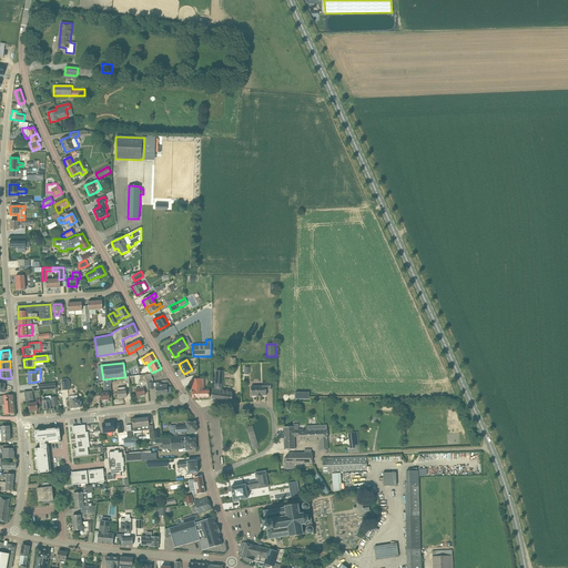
[(224,401),(224,403),(232,404),(232,398),(232,394),(231,393),(231,391),(222,389),(224,371),(223,371),(223,372),(216,371),(215,388),(213,388),(212,393),(212,398),(224,401)]
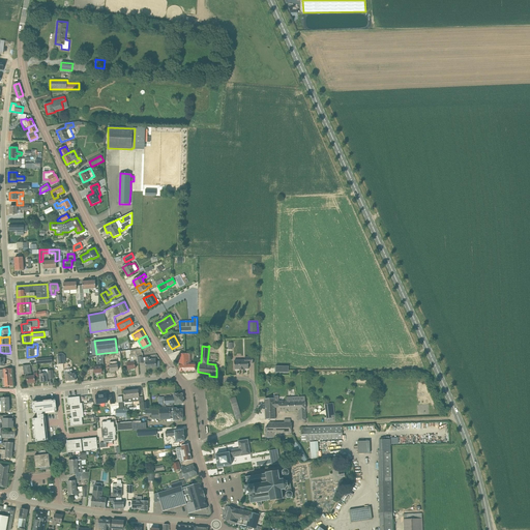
[(93,366),(94,373),(95,373),(95,375),(101,374),(101,373),(102,373),(101,366),(105,366),(104,358),(105,358),(105,353),(96,354),(97,366),(93,366)]
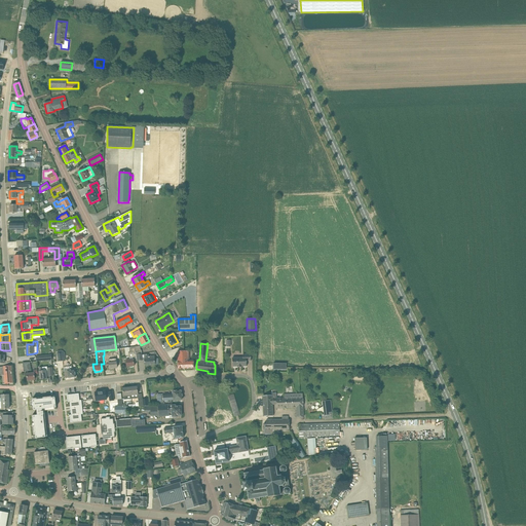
[(189,351),(178,351),(178,369),(194,369),(193,361),(190,361),(189,351)]
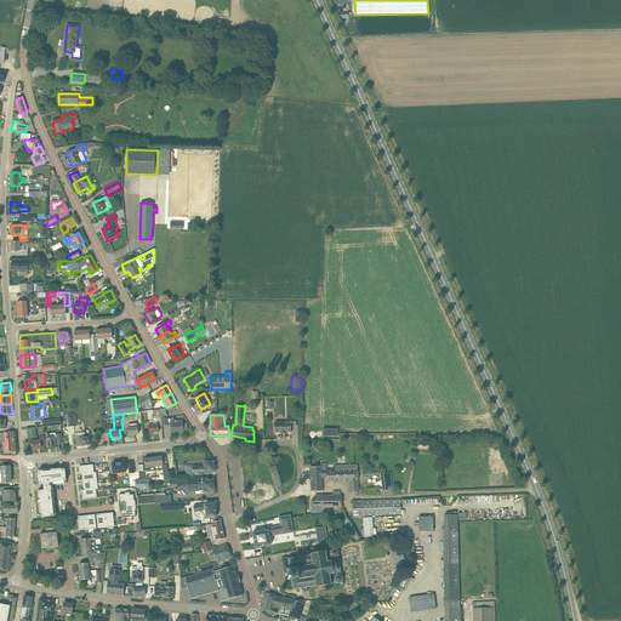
[(151,421),(149,421),(149,425),(149,433),(159,432),(158,423),(157,417),(151,419),(151,421)]
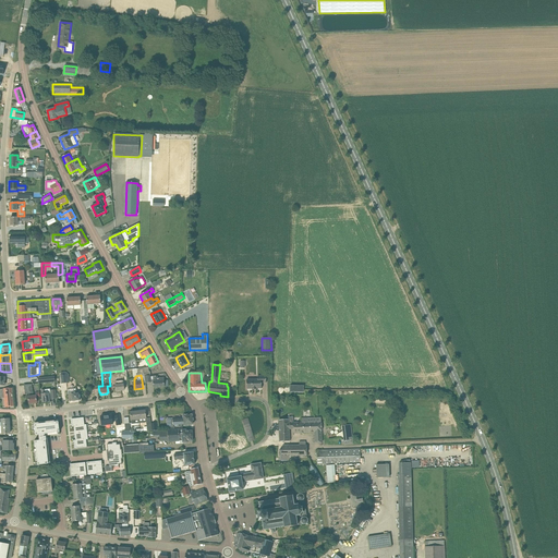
[(154,376),(154,381),(154,387),(165,387),(164,377),(157,378),(157,376),(154,376)]
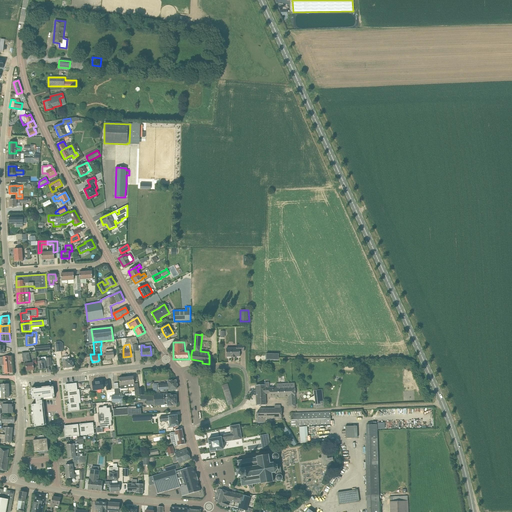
[(236,345),(237,348),(226,348),(226,352),(227,357),(231,357),(235,357),(240,356),(240,351),(244,351),(244,345),(236,345)]
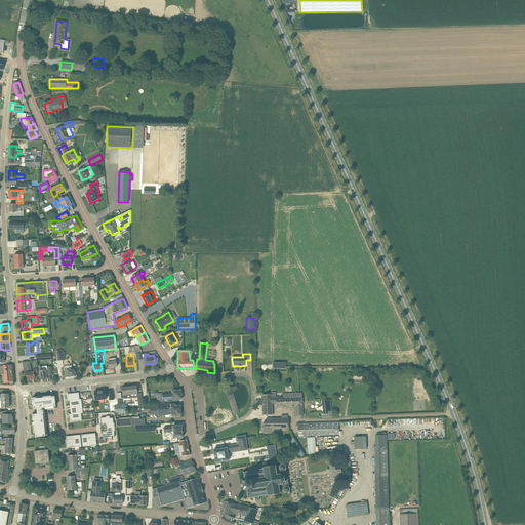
[(109,359),(110,368),(117,367),(116,358),(109,359)]
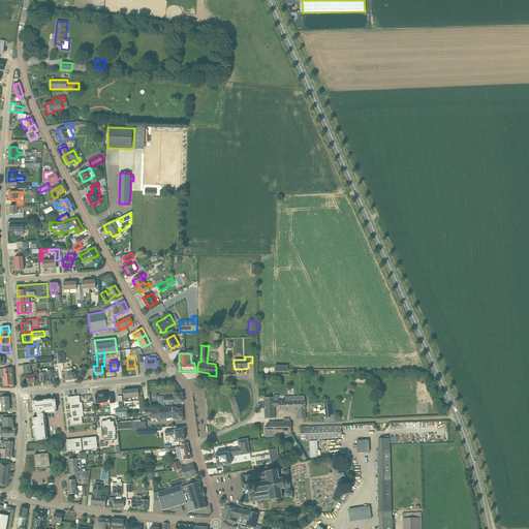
[(3,369),(0,369),(0,375),(0,377),(4,377),(5,385),(12,384),(11,368),(3,369)]
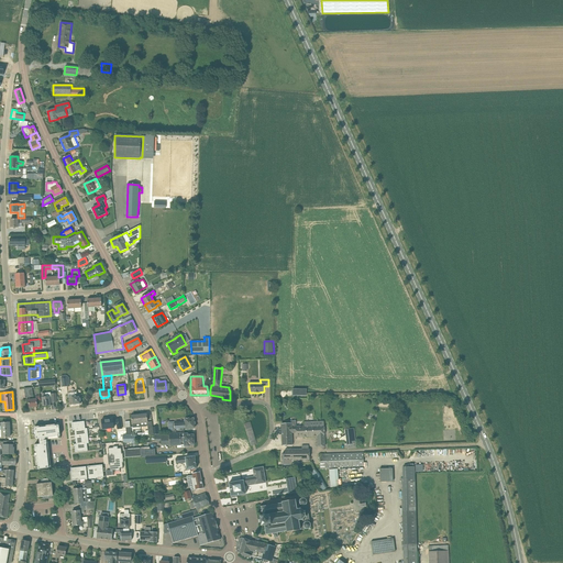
[(74,393),(68,393),(69,405),(73,405),(80,404),(80,396),(77,396),(77,392),(74,392),(74,393)]
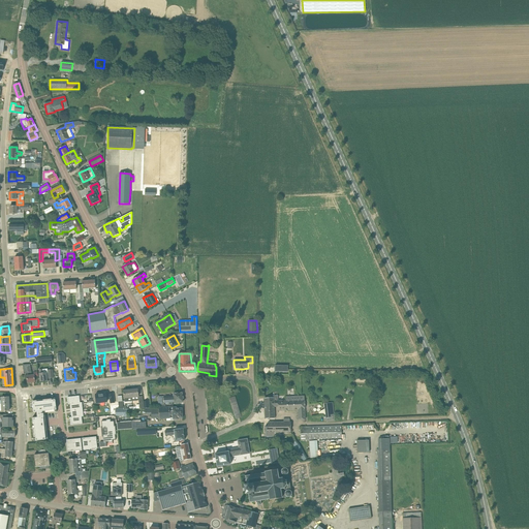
[(34,372),(34,375),(27,376),(28,382),(35,382),(34,376),(38,376),(37,372),(34,372)]
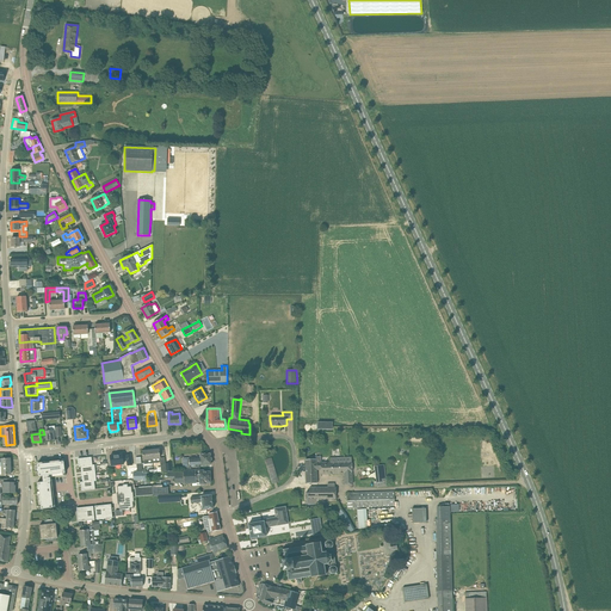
[(159,449),(152,450),(153,463),(160,462),(161,471),(166,471),(166,469),(165,457),(160,458),(159,449)]
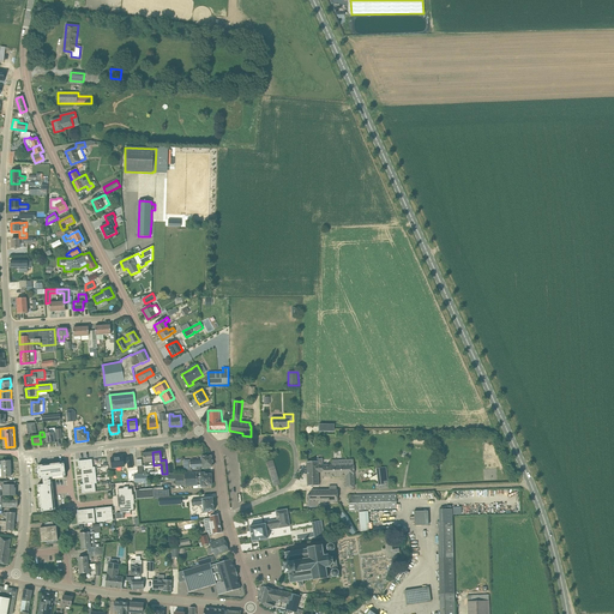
[(110,458),(112,467),(124,465),(124,463),(127,463),(128,468),(133,468),(132,457),(127,457),(127,458),(124,459),(122,456),(110,458)]
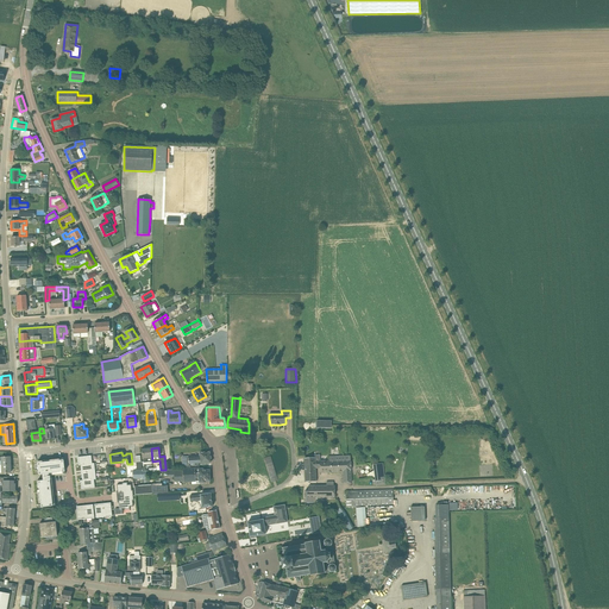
[(188,457),(182,457),(183,462),(183,466),(201,465),(209,464),(212,462),(211,452),(208,452),(200,453),(200,456),(188,457)]
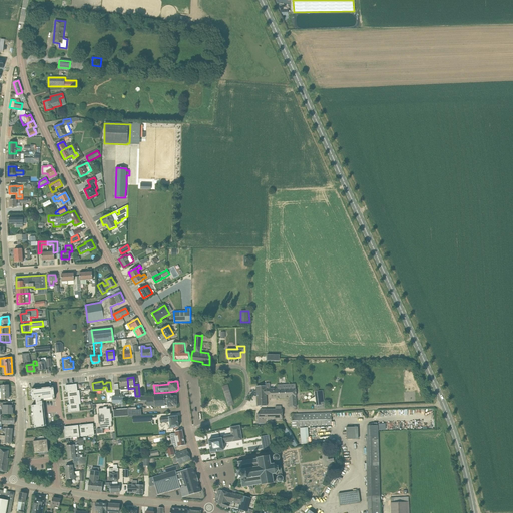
[(77,384),(65,385),(66,392),(68,392),(77,391),(77,384)]
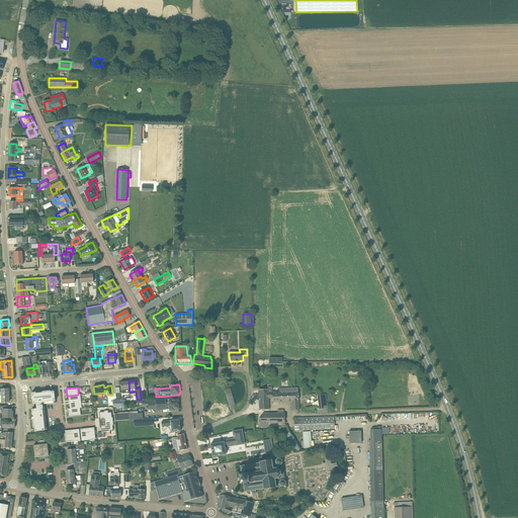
[(268,390),(259,390),(260,410),(269,410),(269,399),(272,399),(272,403),(291,402),(292,411),(299,411),(298,392),(297,387),(280,389),(280,392),(272,392),(272,387),(268,387),(268,390)]
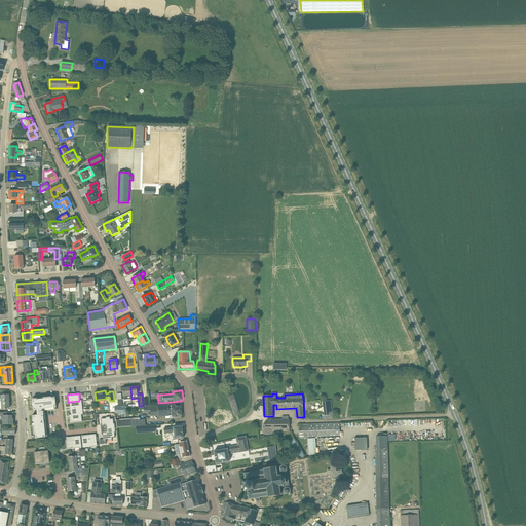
[(46,437),(43,415),(44,415),(43,411),(43,409),(57,408),(55,398),(51,398),(51,397),(43,398),(43,399),(37,400),(37,399),(32,399),(34,410),(37,410),(37,415),(32,416),(32,420),(34,420),(34,426),(33,426),(34,435),(35,435),(36,439),(46,437)]
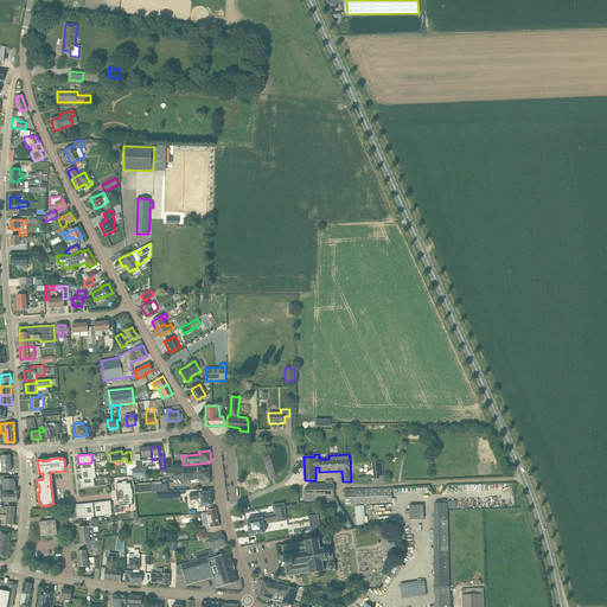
[(382,461),(372,462),(374,480),(375,484),(384,483),(382,461)]
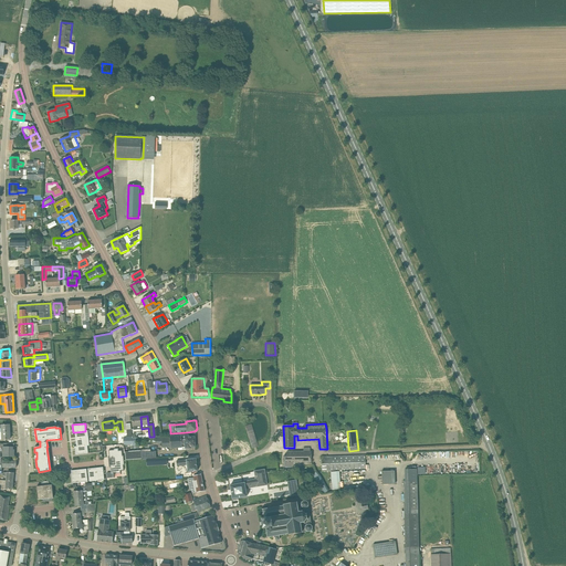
[(195,446),(197,446),(196,442),(195,442),(195,437),(189,438),(188,437),(185,437),(185,436),(179,436),(170,437),(159,437),(156,437),(157,443),(163,443),(163,447),(171,447),(171,448),(182,448),(182,444),(186,444),(186,449),(186,450),(190,450),(190,448),(190,447),(195,447),(195,446)]
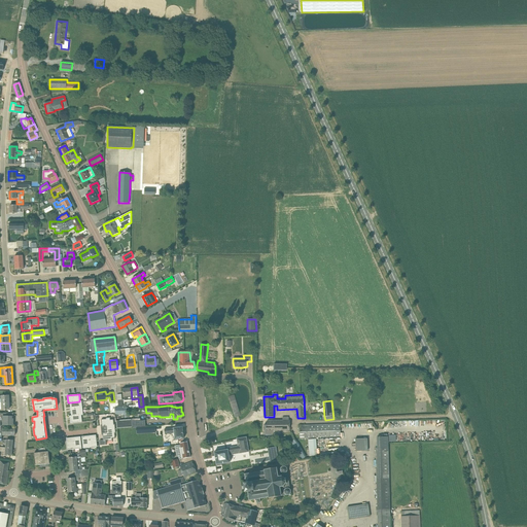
[(118,408),(115,408),(115,414),(119,414),(119,416),(123,416),(127,415),(127,408),(123,409),(123,407),(118,408)]
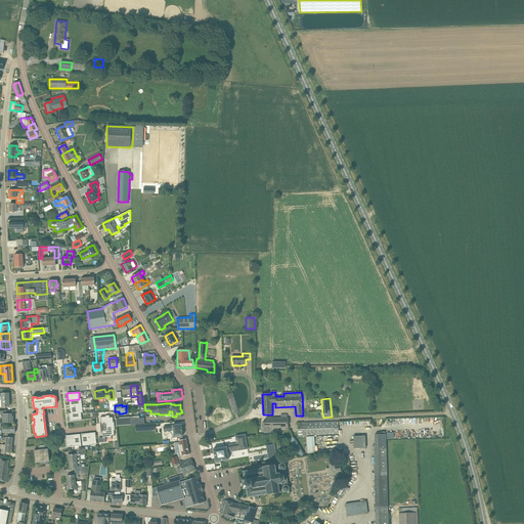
[(0,433),(2,434),(2,433),(15,433),(15,427),(3,426),(3,423),(14,423),(14,416),(12,416),(12,410),(0,410),(0,433)]
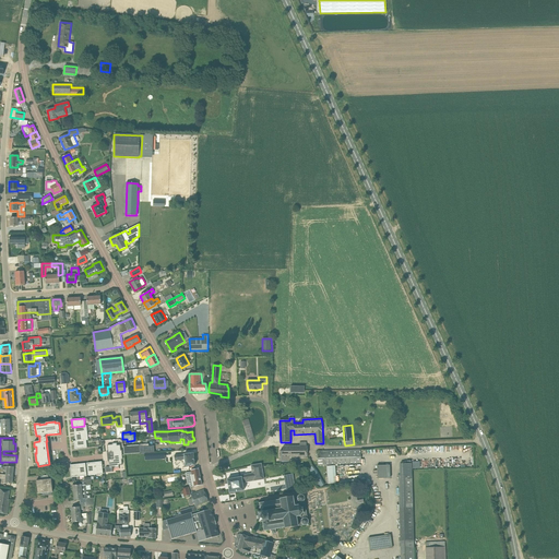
[(75,441),(74,441),(74,449),(87,448),(86,440),(75,441)]
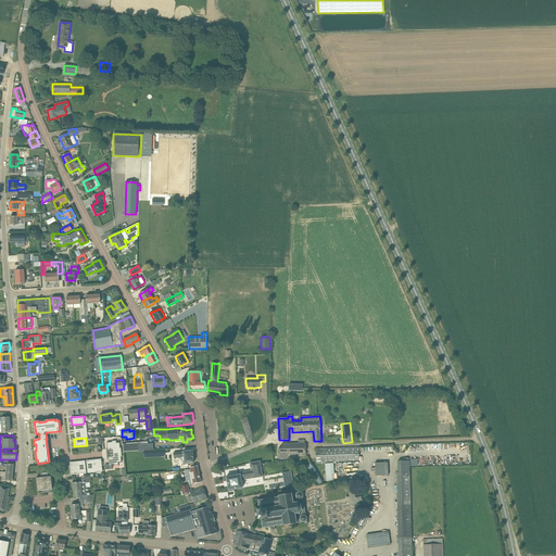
[(289,458),(289,454),(306,454),(306,444),(305,444),(305,440),(303,440),(298,440),(298,444),(281,444),(281,447),(279,447),(279,458),(289,458)]
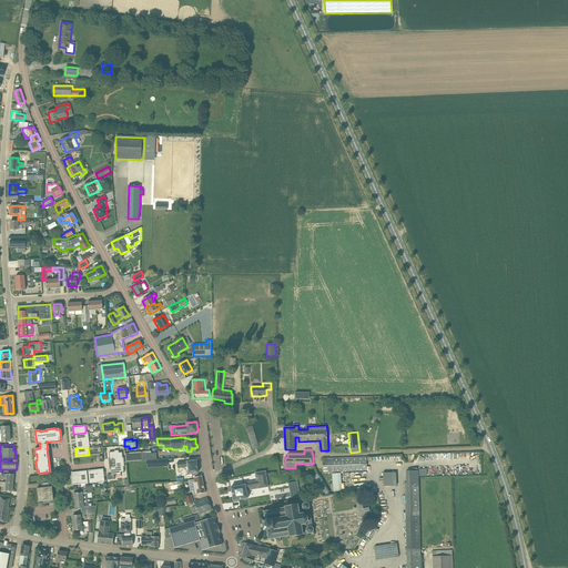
[(115,459),(115,463),(124,462),(124,457),(123,457),(122,452),(119,453),(119,450),(114,450),(114,452),(109,452),(110,460),(115,459)]
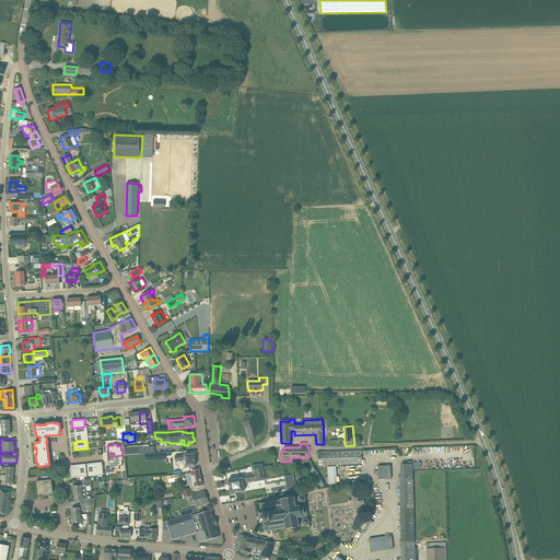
[(140,446),(124,447),(125,455),(154,453),(154,446),(149,446),(149,444),(140,445),(140,446)]
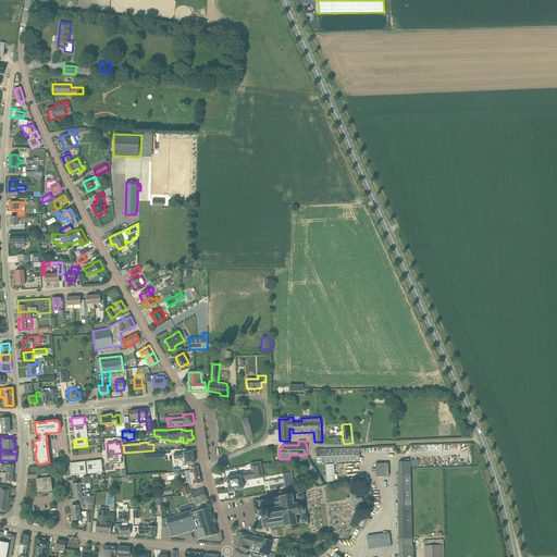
[(316,449),(317,463),(360,462),(359,448),(316,449)]
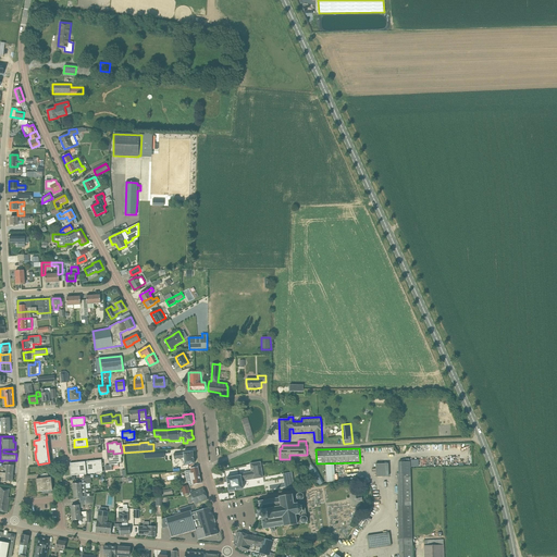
[(174,454),(174,459),(182,458),(183,461),(184,461),(185,465),(195,463),(193,452),(183,453),(174,454)]
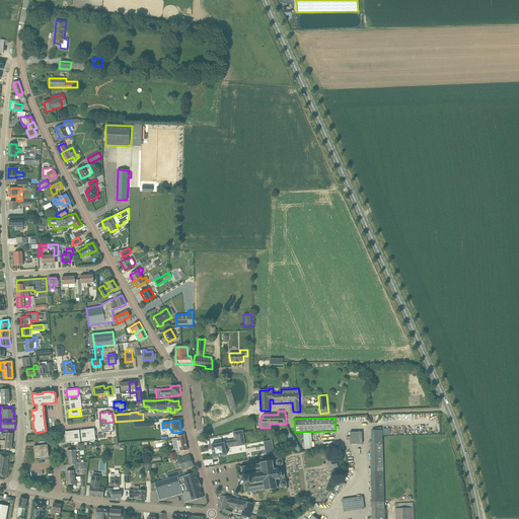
[(114,422),(105,423),(105,426),(101,427),(101,433),(101,434),(104,434),(106,433),(106,434),(110,434),(110,432),(114,432),(113,427),(114,427),(114,422)]
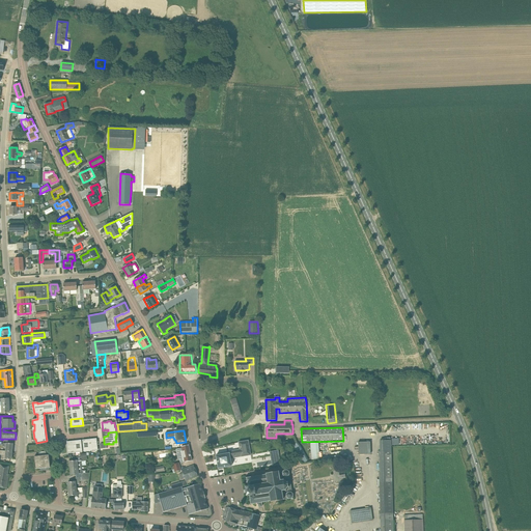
[(89,439),(83,440),(84,451),(91,451),(89,439)]
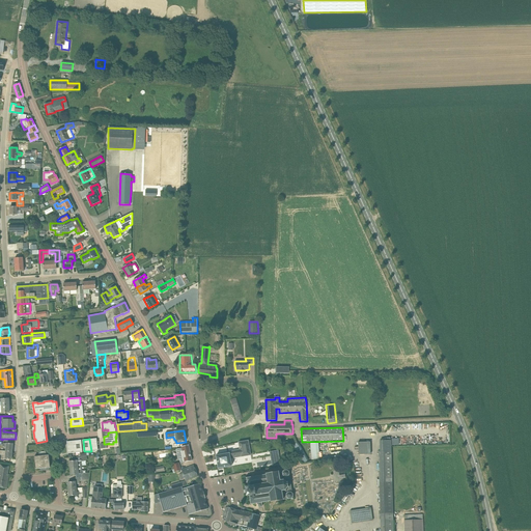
[(96,439),(89,439),(91,451),(98,450),(96,439)]
